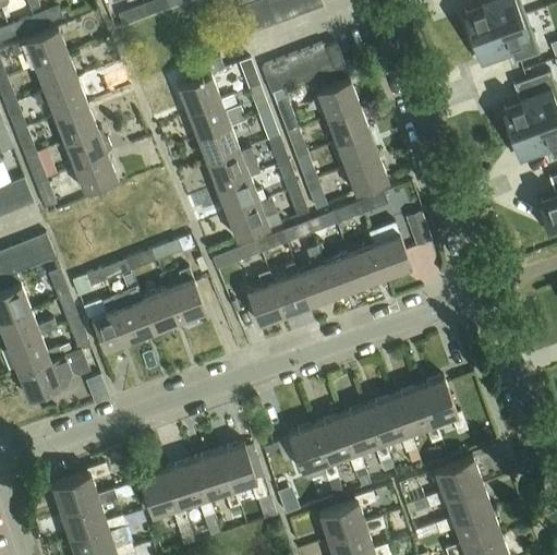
[(25,0),(29,11),(39,8),(36,0),(25,0)]
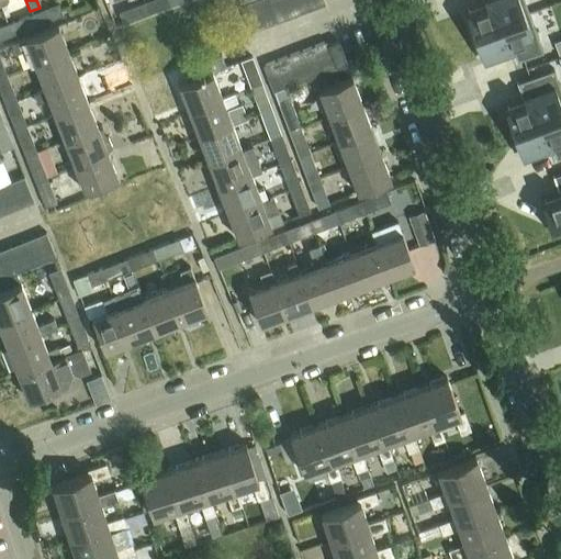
[(157,0),(144,6),(148,17),(174,7),(171,0),(157,0)]
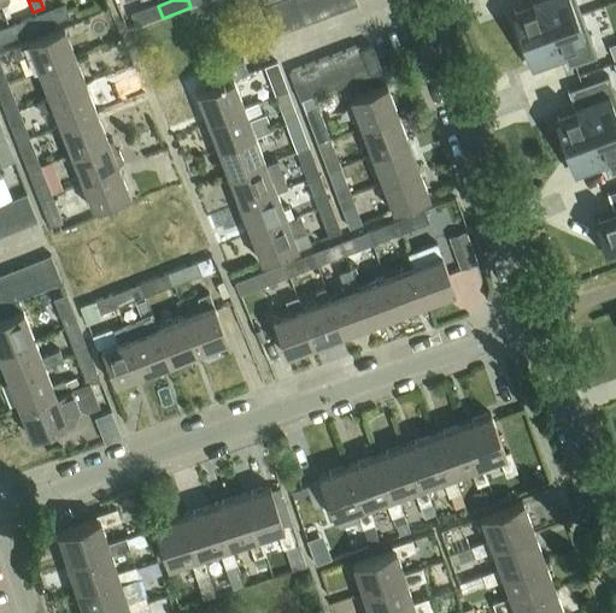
[(289,33),(304,28),(292,0),(287,0),(279,4),(289,33)]
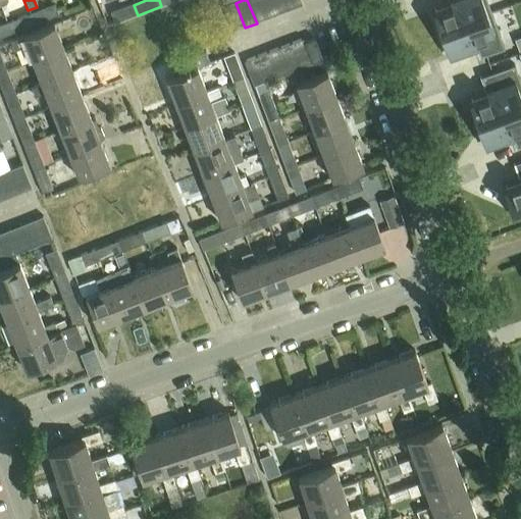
[(247,0),(257,23),(268,19),(260,0),(247,0)]
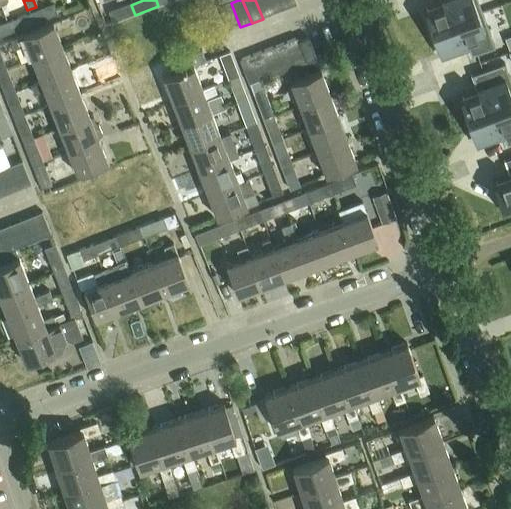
[(274,15),(268,0),(255,0),(263,19),(274,15)]
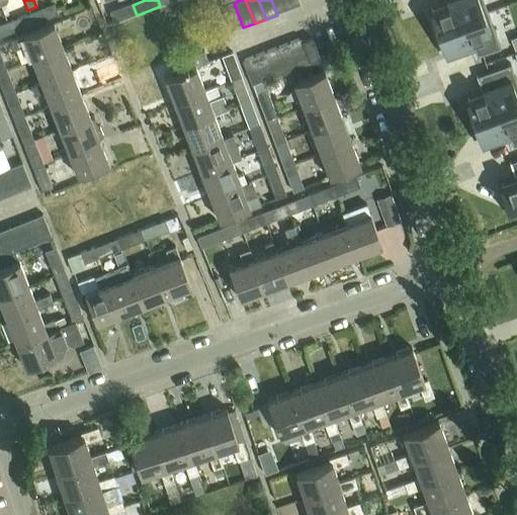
[(288,11),(283,0),(271,0),(277,15),(288,11)]
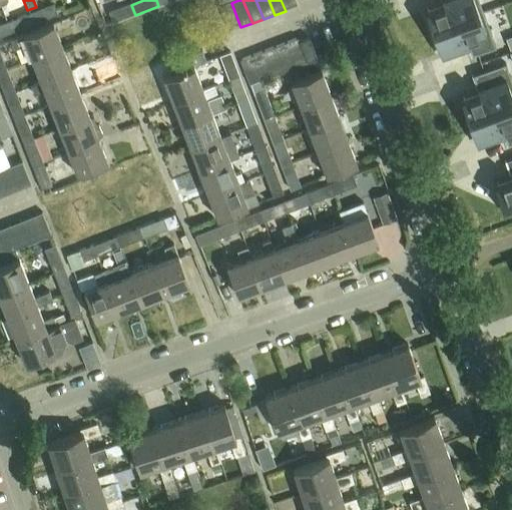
[(294,0),(281,0),(286,11),(297,6),(294,0)]
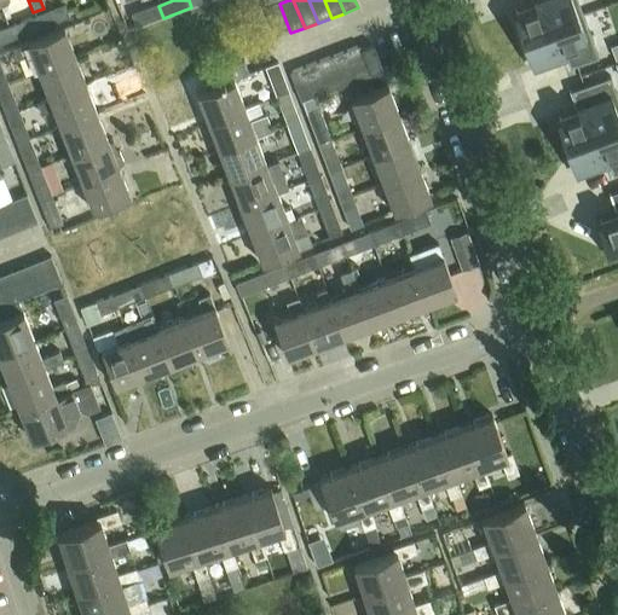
[(521,39),(583,17),(577,0),(531,0),(536,10),(518,16),(518,15),(513,17),(521,39)]
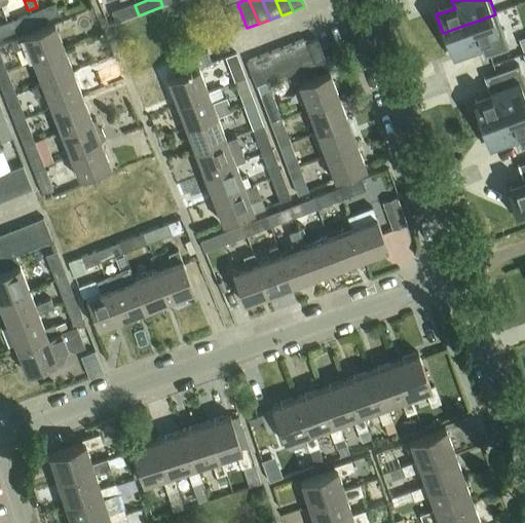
[(235,33),(247,28),(237,3),(226,7),(235,33)]
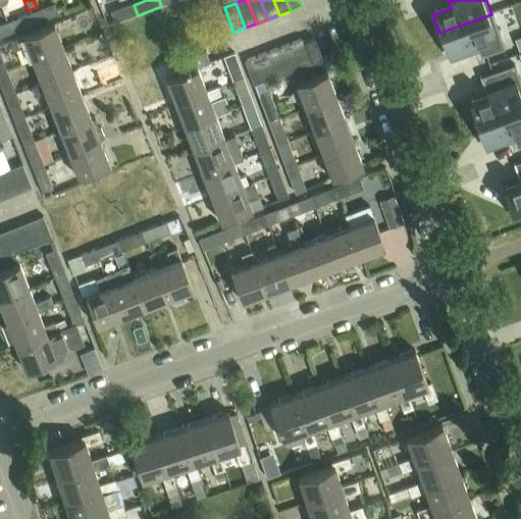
[(31,15),(35,26),(59,16),(55,5),(31,15)]
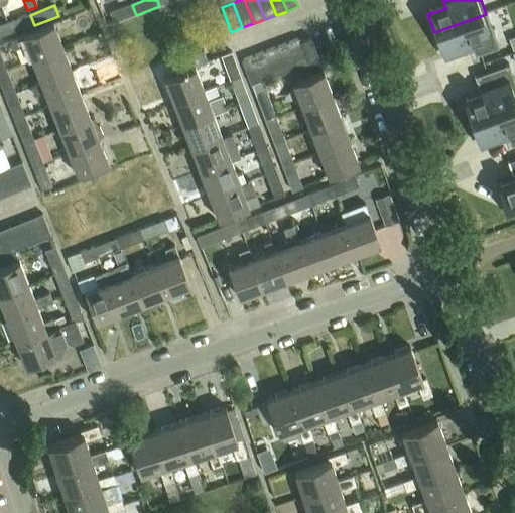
[(136,15),(132,5),(110,13),(114,23),(136,15)]
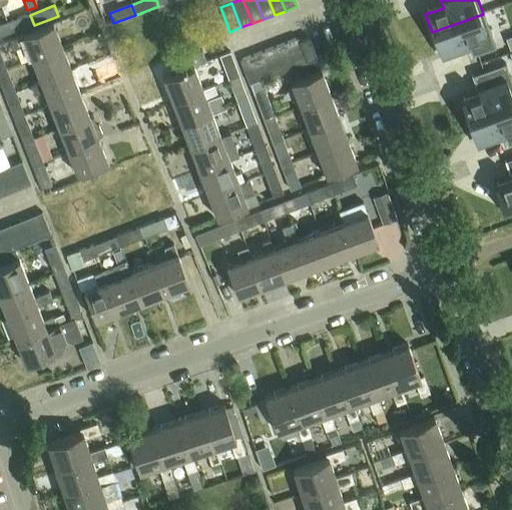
[(442,60),(469,51),(472,59),(497,50),(483,14),(432,32),(441,57),(442,60)]
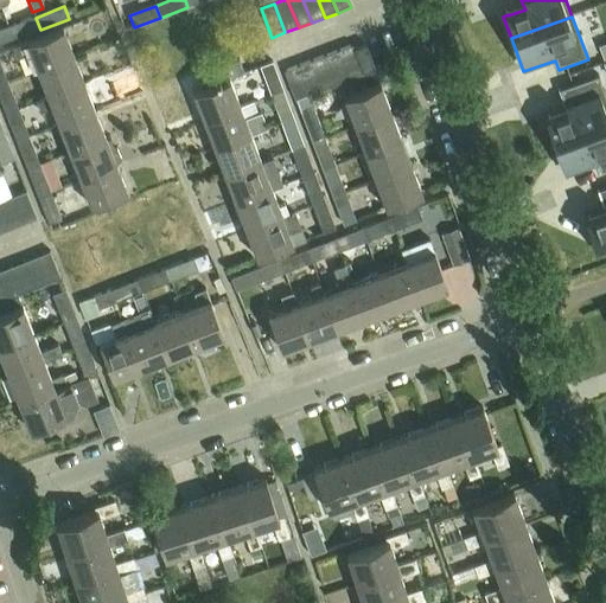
[(40,30),(36,18),(8,29),(13,40),(40,30)]
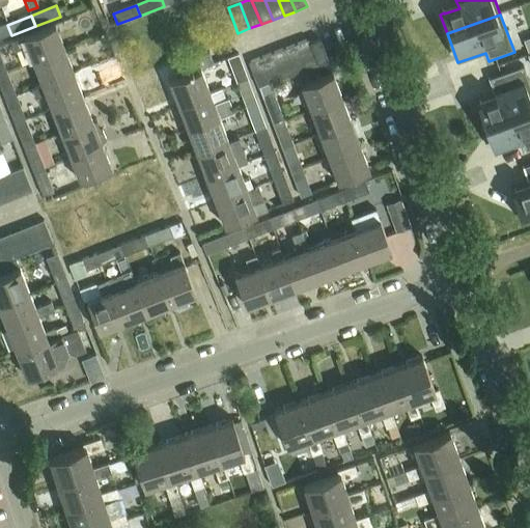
[(0,27),(0,39),(11,35),(7,25),(0,27)]
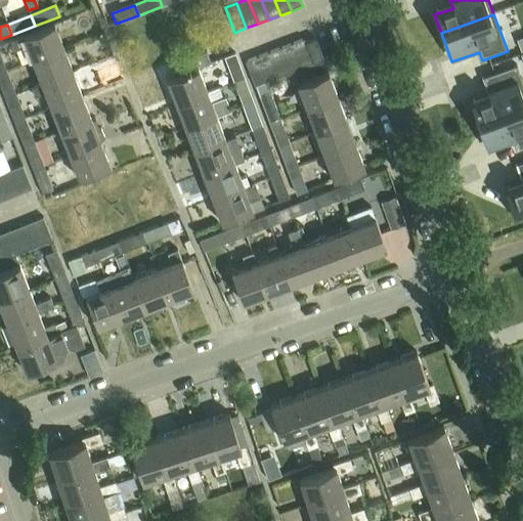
[(53,26),(23,38),(7,44),(11,53),(27,48),(32,62),(63,50),(53,26)]
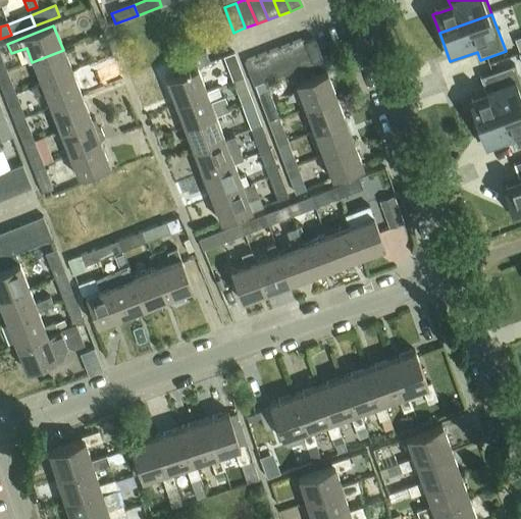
[(312,65),(321,61),(313,40),(304,43),(312,65)]
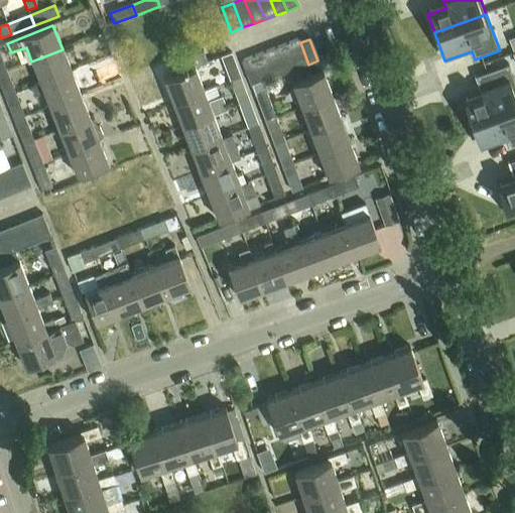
[(298,40),(287,44),(296,69),(307,65),(298,40)]
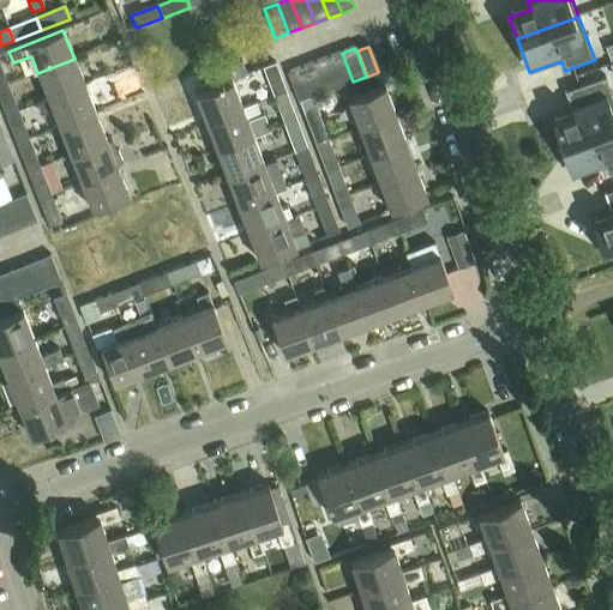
[(353,82),(342,53),(329,58),(340,86),(353,82)]
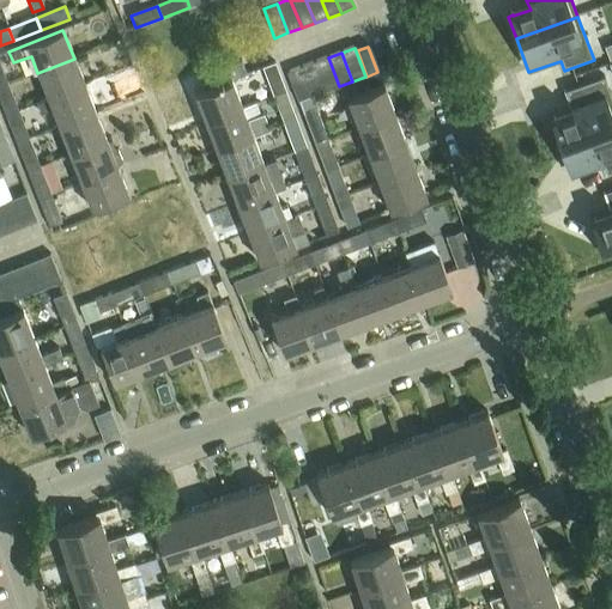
[(339,86),(328,58),(315,62),(326,91),(339,86)]
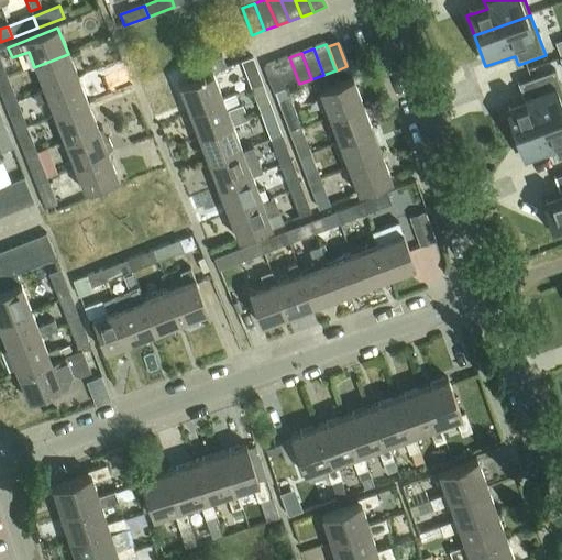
[(78,79),(68,54),(34,67),(44,92),(78,79)]
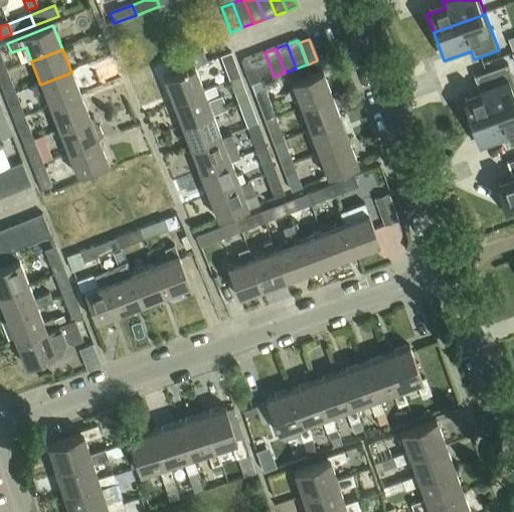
[(274,76),(265,52),(253,56),(263,80),(274,76)]
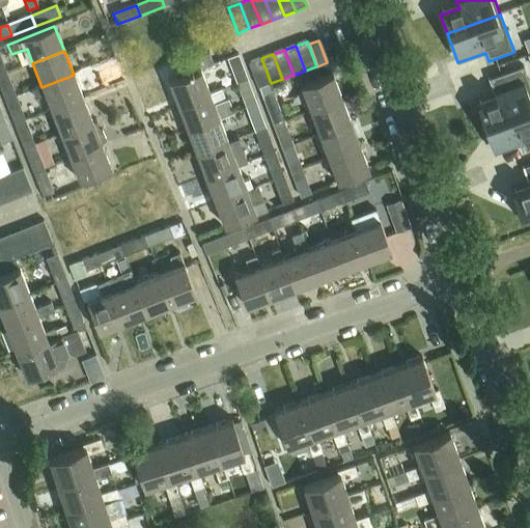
[(175,68),(179,79),(168,83),(178,108),(210,95),(200,71),(215,65),(211,55),(175,68)]
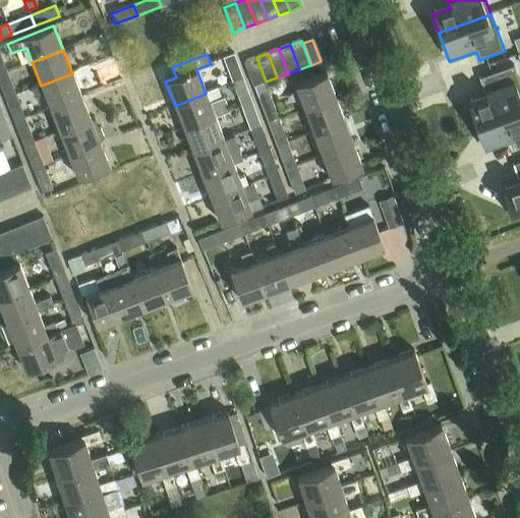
[(224,59),(233,83),(243,79),(234,55),(224,59)]
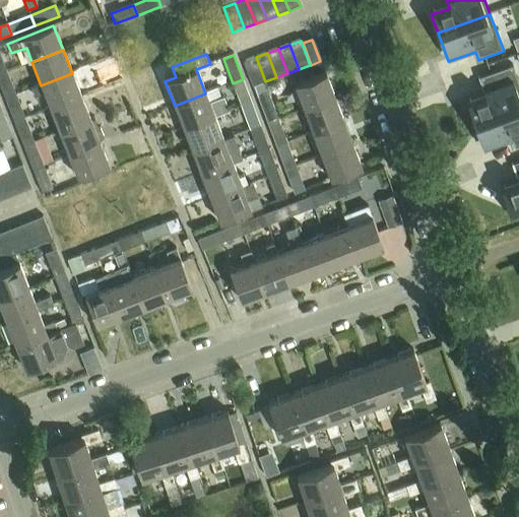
[(265,81),(256,57),(245,62),(254,86),(265,81)]
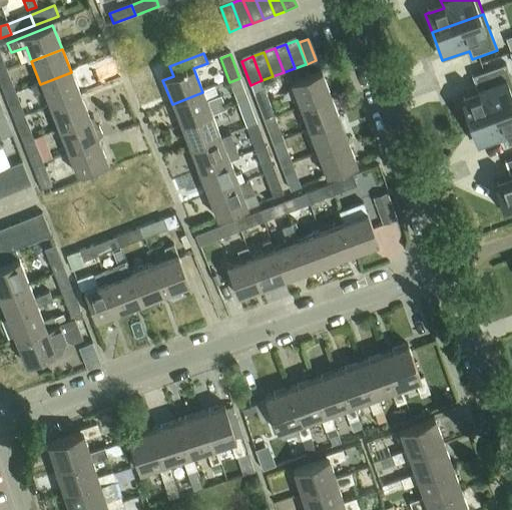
[(460,100),(467,119),(511,102),(511,95),(502,66),(472,76),(478,94),(460,100)]
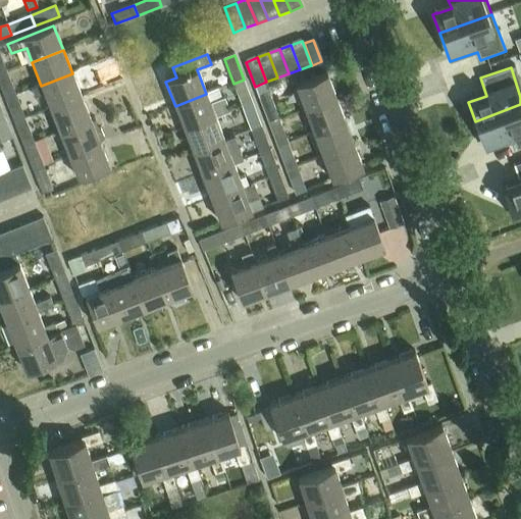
[(0,85),(5,100),(16,95),(7,71),(0,74),(0,85)]
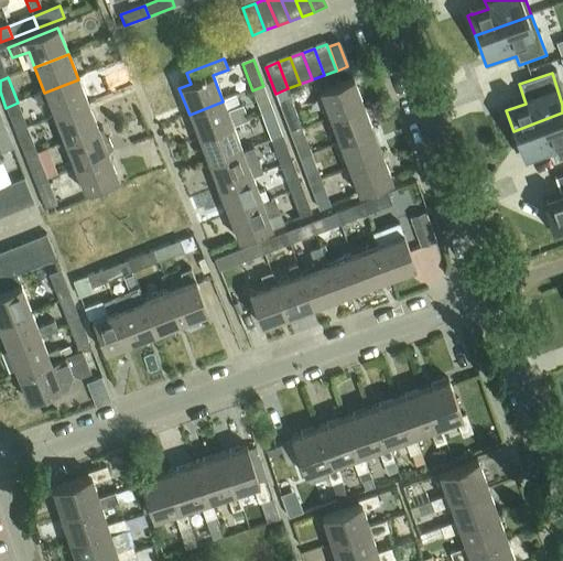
[(78,79),(44,93),(34,97),(39,107),(49,103),(54,118),(88,105),(78,79)]
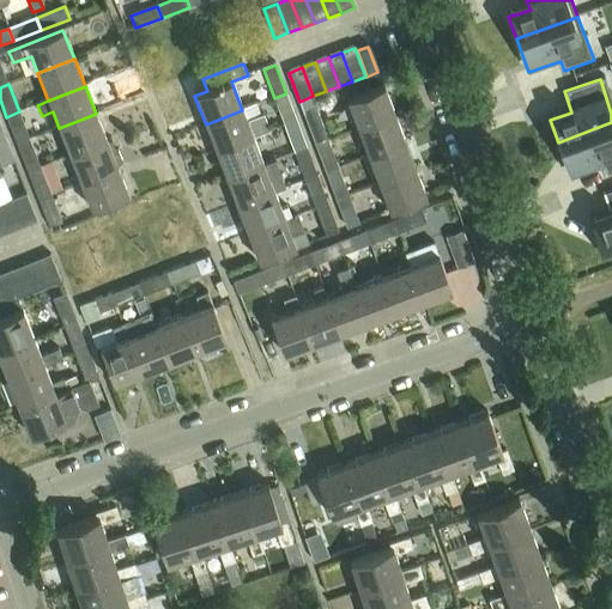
[(358,129),(394,116),(383,87),(347,102),(358,129)]
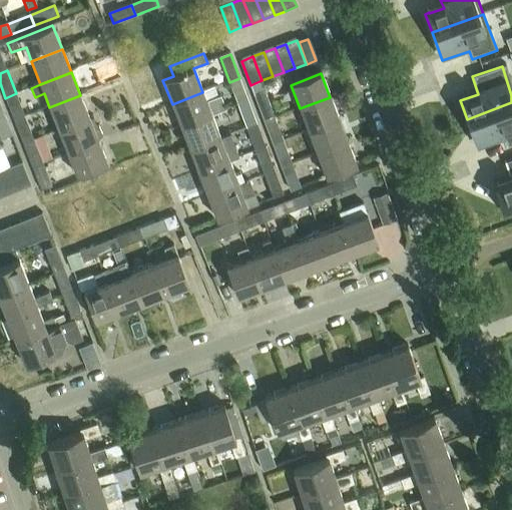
[(237,105),(248,101),(239,78),(229,82),(237,105)]
